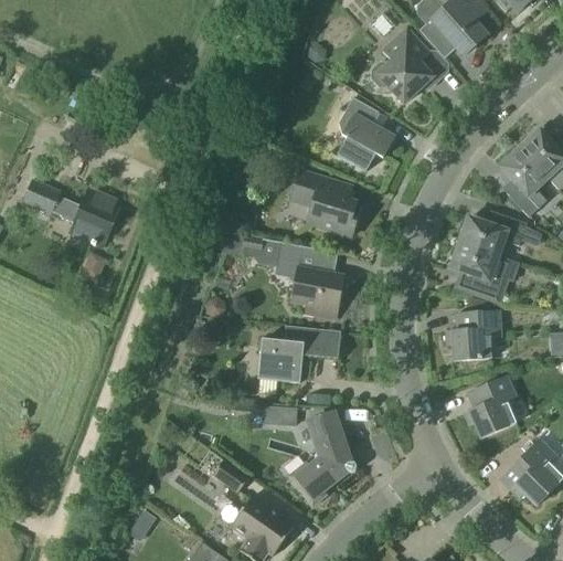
[(416,13),(425,23),(418,29),(446,59),(458,48),(465,54),(488,33),(470,14),(482,4),(478,0),(423,0),(416,6),(416,13)]
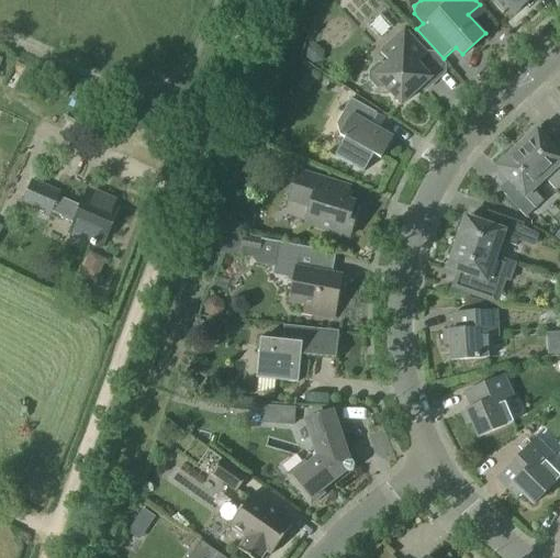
[(507,0),(516,10),(527,0),(507,0)]
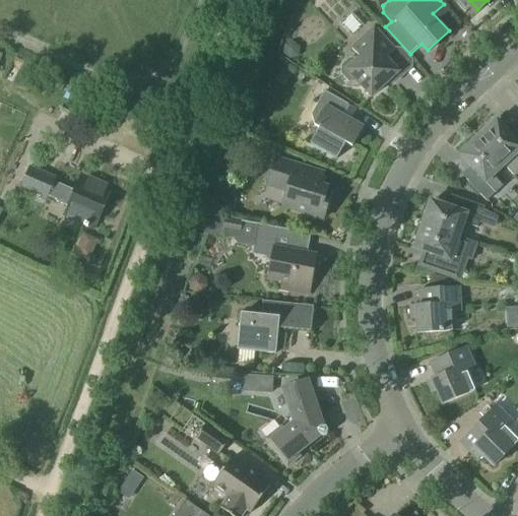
[(344,70),(350,77),(358,77),(373,93),(388,79),(395,79),(402,72),(411,64),(411,58),(402,48),(396,47),(375,25),(352,46),(361,55),(358,57),(351,57),(344,64),(344,70)]
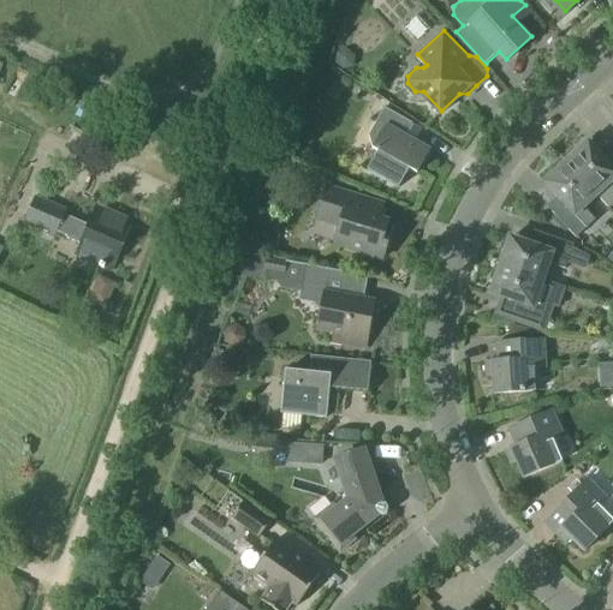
[(415,121),(385,105),(369,132),(373,145),(379,148),(368,166),(400,184),(410,166),(417,171),(432,147),(408,133),(415,121)]
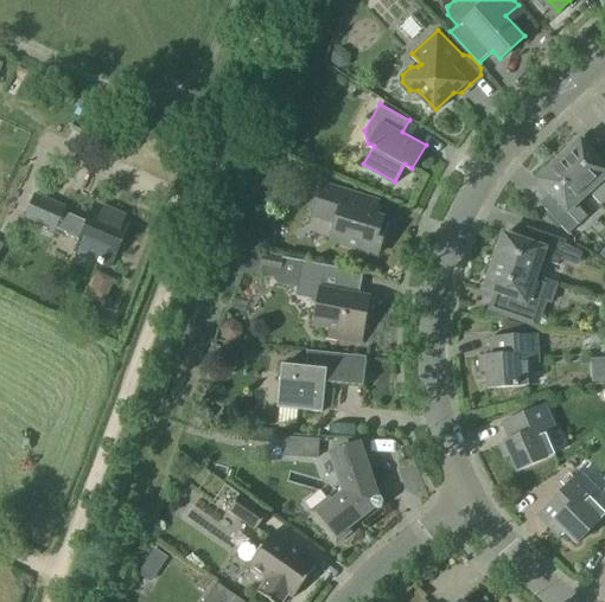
[(560,157),(590,190),(602,202),(604,202),(604,151),(599,157),(581,136),(560,157)]
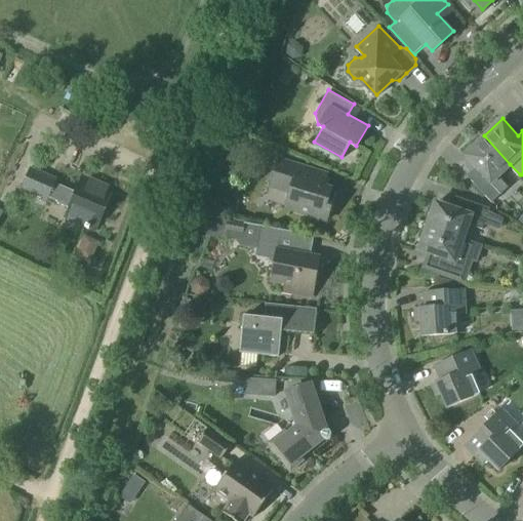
[(510,164),(484,135),(466,153),(481,169),(472,177),(492,200),(509,186),(499,174),(510,164)]
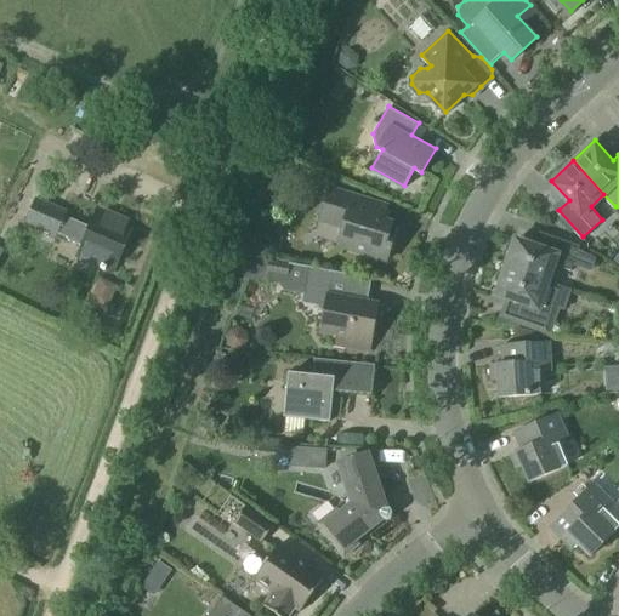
[(321,217),(345,224),(339,243),(387,258),(398,223),(382,218),(387,204),(330,186),(321,217)]
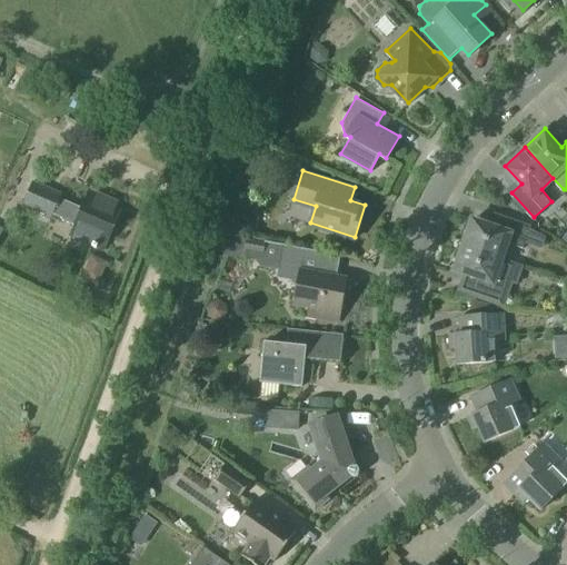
[(71,233),(103,247),(125,201),(91,187),(83,205),(60,196),(61,191),(32,180),(23,202),(52,215),(53,211),(62,216),(62,217),(76,222),(71,233)]
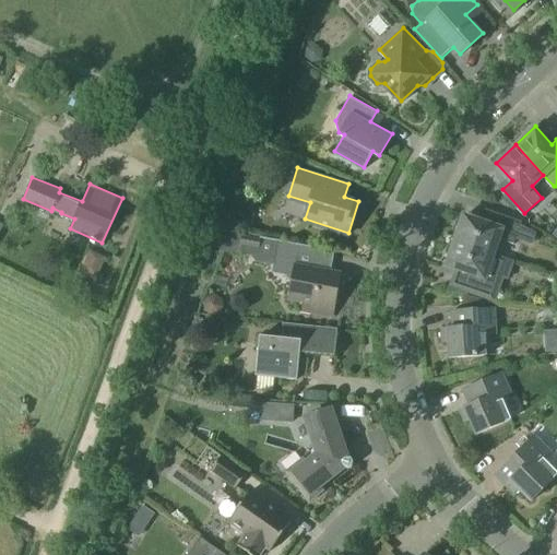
[(455,238),(495,252),(499,237),(514,241),(522,220),(492,209),(487,221),(464,213),(455,238)]
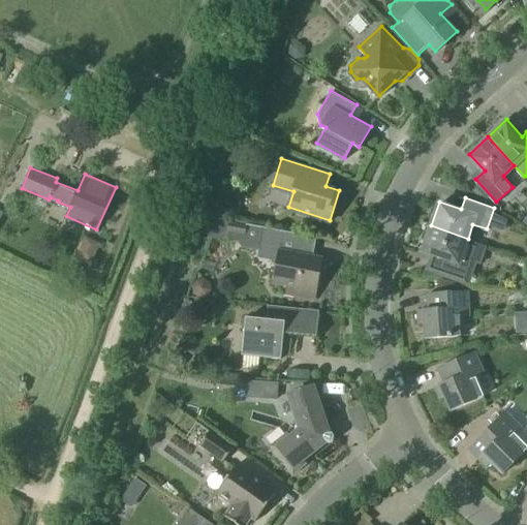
[(226,233),(228,220),(221,219),(217,237),(225,238),(226,233)]
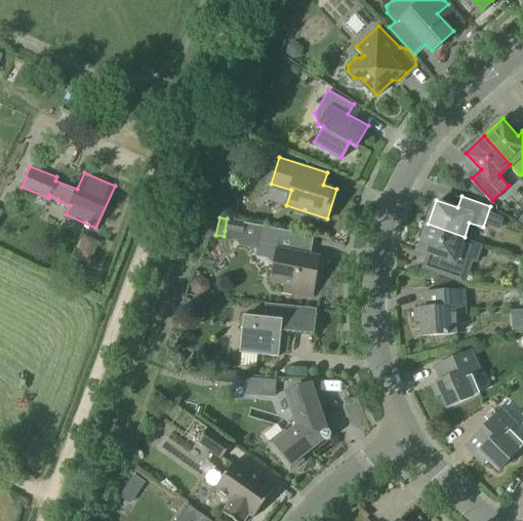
[(227,218),(225,231),(243,234),(245,223),(227,218)]
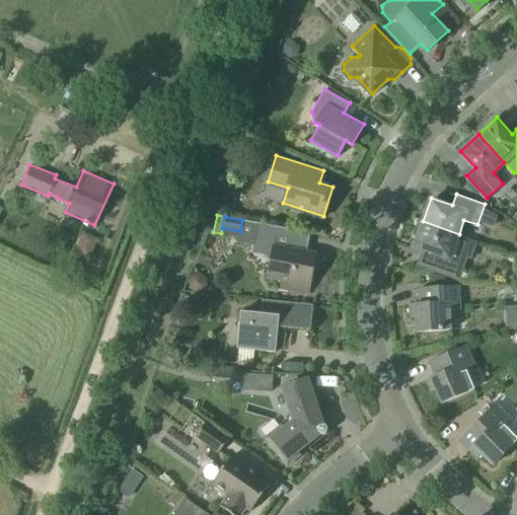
[(254,244),(268,246),(267,253),(269,258),(273,258),(270,275),(280,277),(278,289),(309,295),(312,279),(315,277),(316,269),(314,266),(316,252),(299,248),(302,229),(259,221),(254,244)]
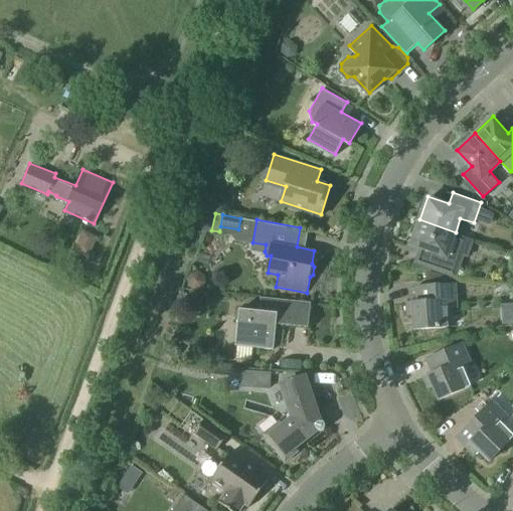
[(456,232),(419,219),(411,242),(433,250),(428,266),(451,274),(460,248),(451,245),(456,232)]
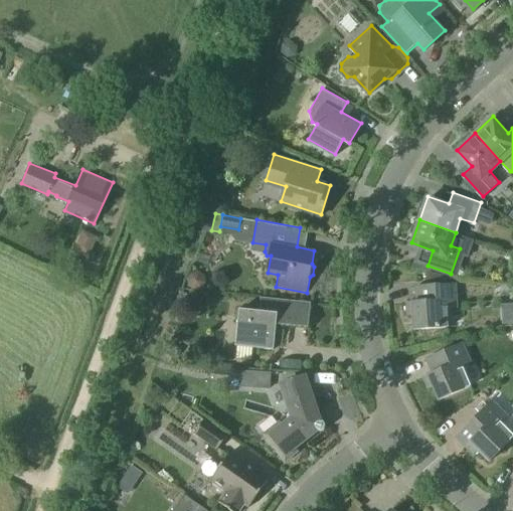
[(407,301),(408,313),(413,312),(414,327),(450,325),(449,307),(458,306),(457,282),(416,284),(417,300),(407,301)]
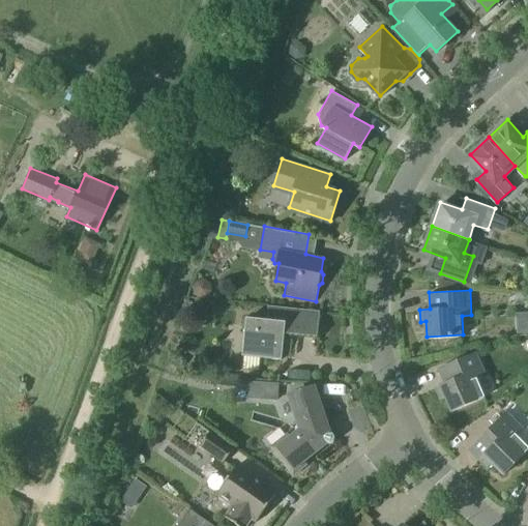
[(242,353),(282,358),(285,331),(318,335),(320,310),(269,303),(267,319),(246,317),(242,353)]
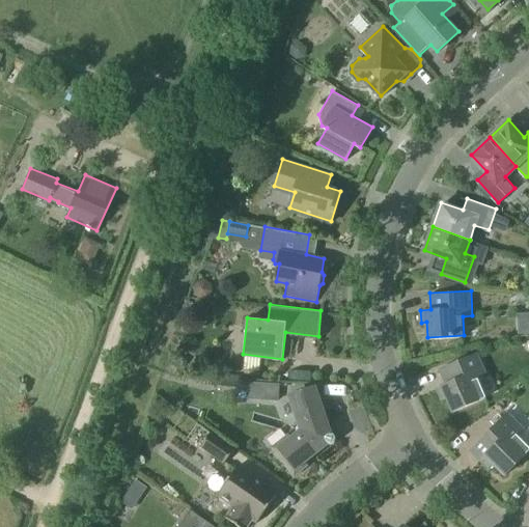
[(437,387),(442,398),(446,396),(452,411),(486,396),(478,379),(488,375),(477,352),(440,368),(446,383),(437,387)]
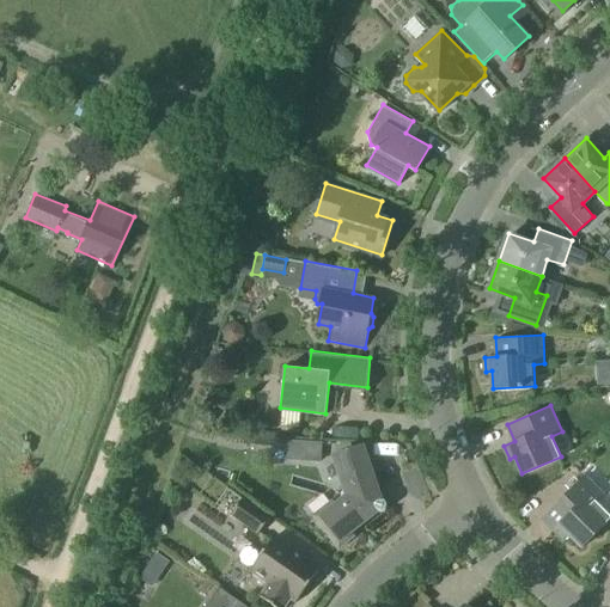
[(307,441),(306,459),(321,460),(322,442),(307,441)]
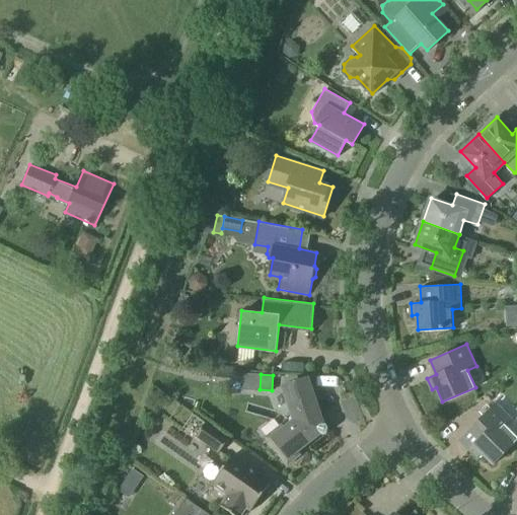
[(270,439),(288,462),(300,453),(297,449),(319,432),(323,433),(327,431),(328,427),(326,423),(322,422),(308,378),(285,386),(294,413),(290,418),(290,424),(285,428),(282,429),(270,439)]
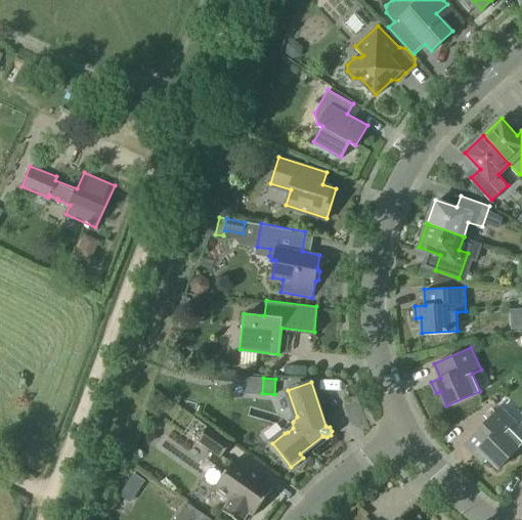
[(468,440),(477,449),(476,451),(484,460),(487,457),(498,468),(521,444),(521,440),(511,428),(518,422),(502,405),(468,440)]
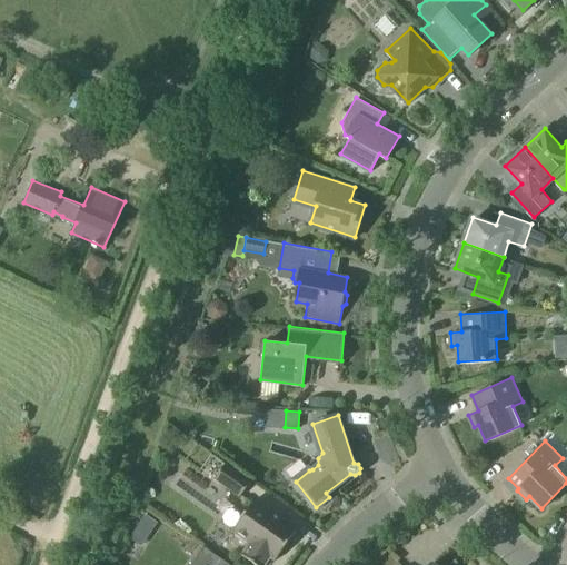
[(216,476),(241,495),(251,481),(226,462),(216,476)]
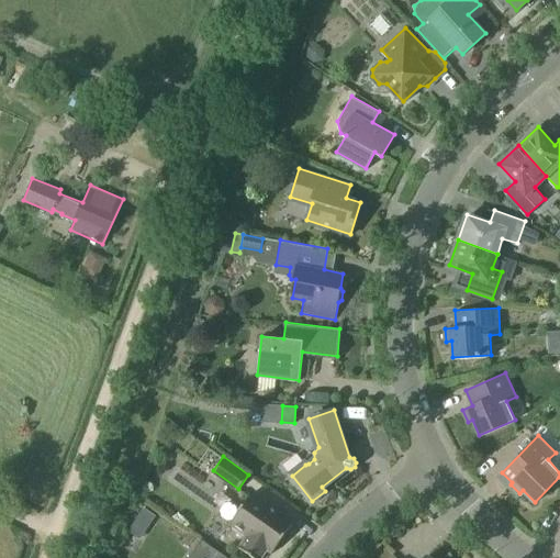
[(231,522),(247,534),(239,546),(256,557),(260,557),(267,548),(272,551),(294,521),(252,492),(231,522)]
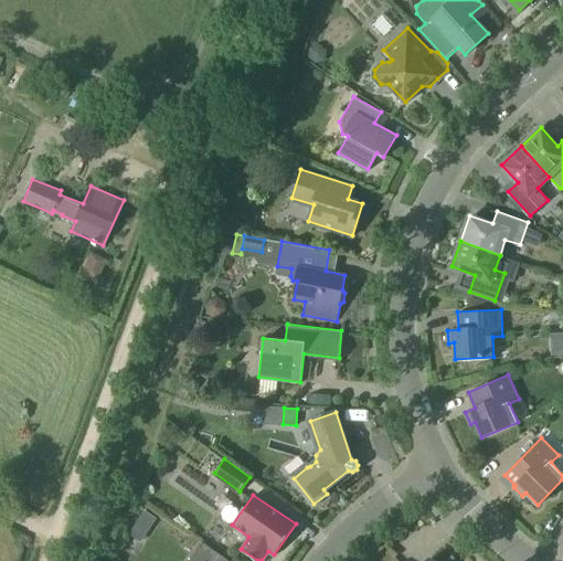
[(148,528),(156,517),(145,509),(137,520),(148,528)]
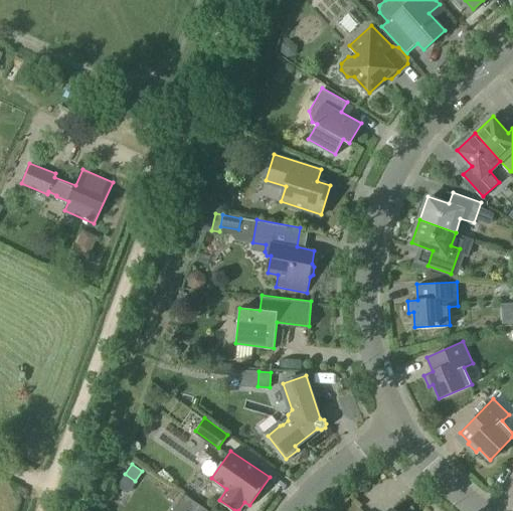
[(168,496),(173,499),(177,493),(172,489),(168,496)]
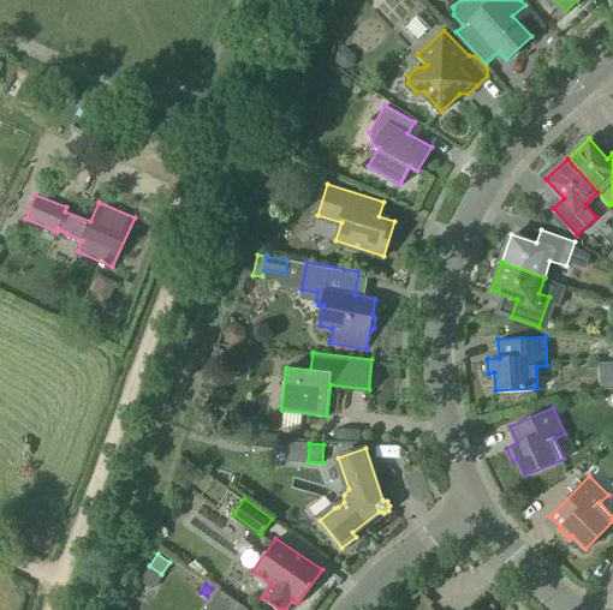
[(253,609),(220,588),(206,609),(204,609),(253,609)]
